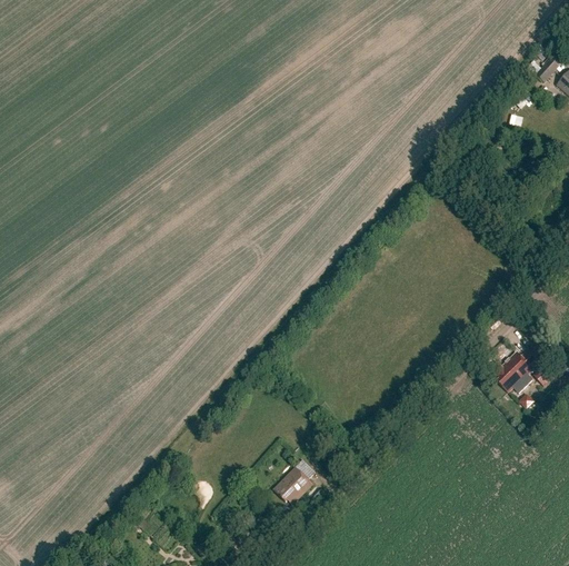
[(536,75),(545,82),(559,66),(550,58),(536,75)]
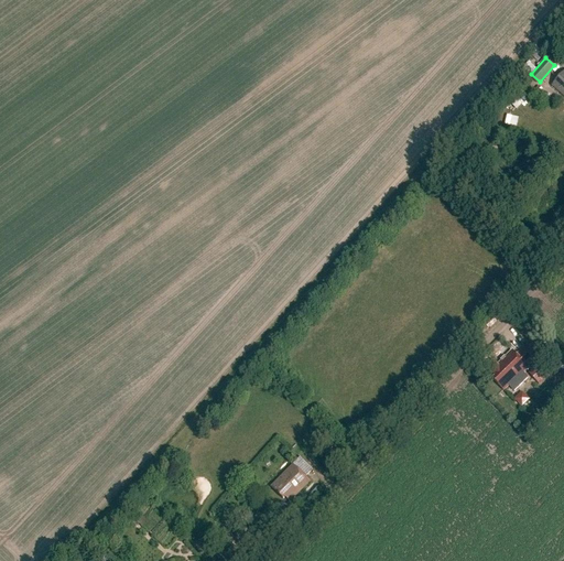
[(528,58),(522,66),(531,74),(537,66),(528,58)]
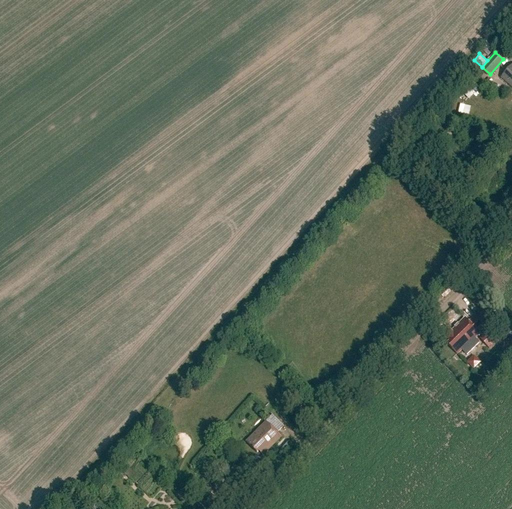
[(511,63),(501,76),(511,85),(511,63)]
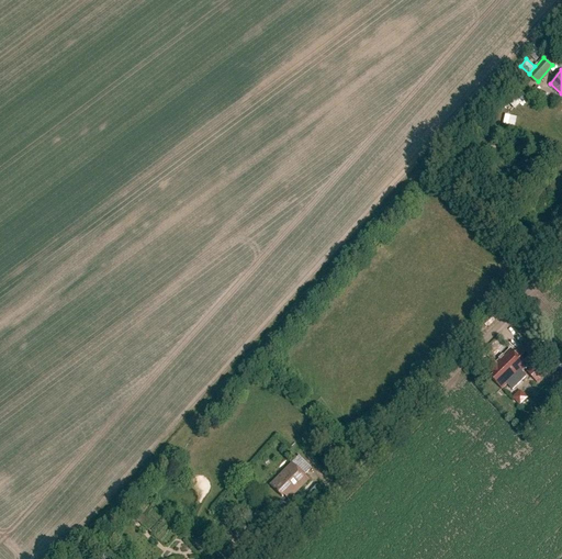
[(525,362),(540,348),(530,337),(514,353),(510,348),(495,362),(492,358),(485,365),(494,373),(492,376),(502,387),(510,378),(510,379),(526,364),(525,362)]
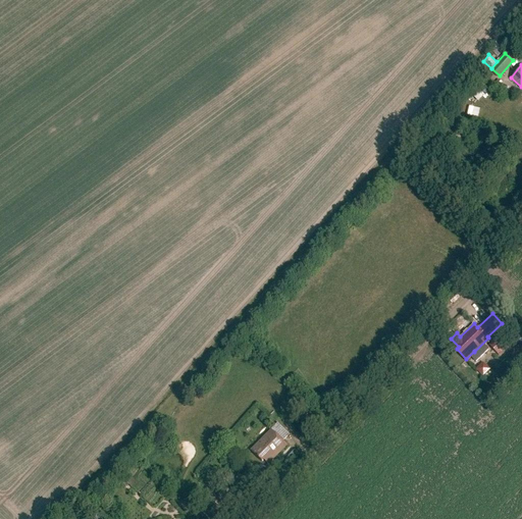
[(500,355),(511,344),(501,333),(489,344),(500,355)]
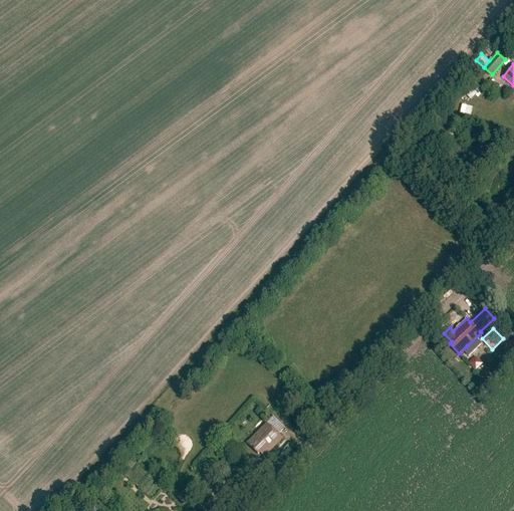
[(476,369),(484,360),(475,352),(467,361),(476,369)]
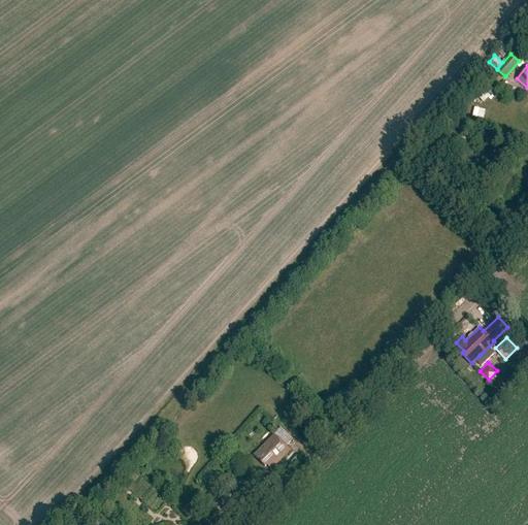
[(281,427),(274,432),(254,454),(265,465),(267,463),(271,467),(290,448),(278,436),(284,430),(281,427)]
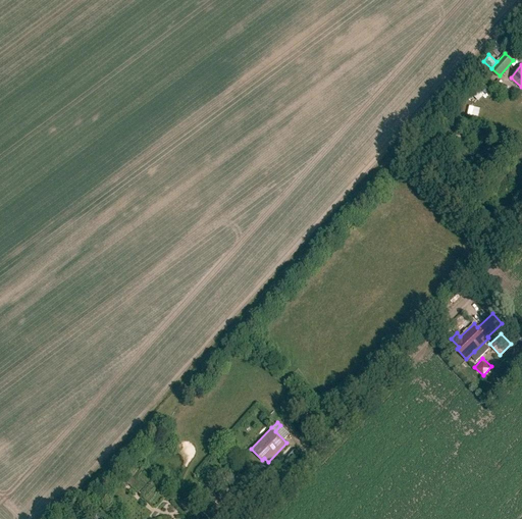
All buildings are outlined.
